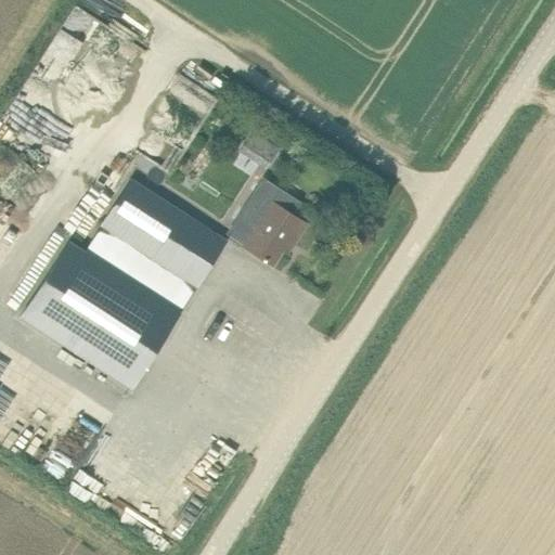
[(84,79),(91,66),(61,48),(53,61),(84,79)]
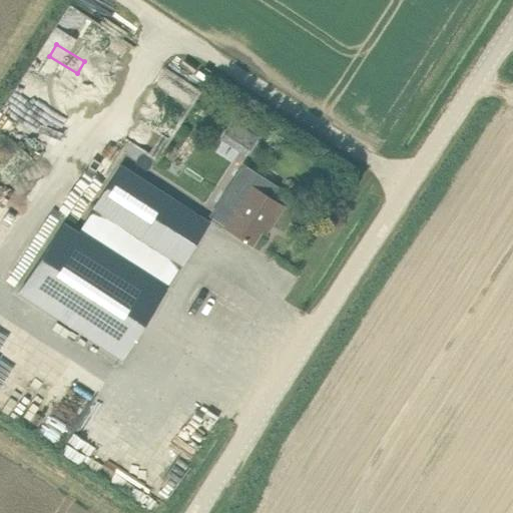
[(221,105),(180,79),(161,109),(174,117),(159,139),(184,155),(198,132),(202,135),(221,105)]
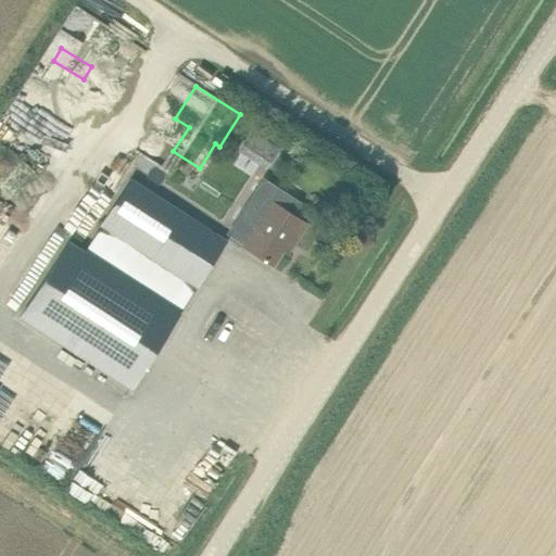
[(304,225),(291,216),(299,204),(263,180),(235,224),(253,236),(245,248),(254,253),(272,265),(287,241),(291,244),(304,225)]
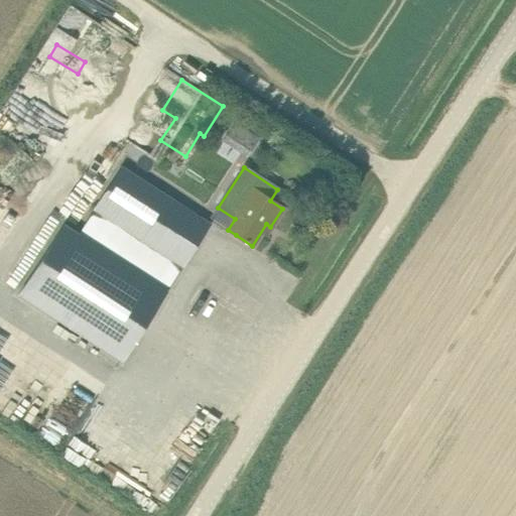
[(121,361),(210,225),(197,217),(204,207),(154,173),(104,251),(63,225),(18,295),(104,350),(121,361)]
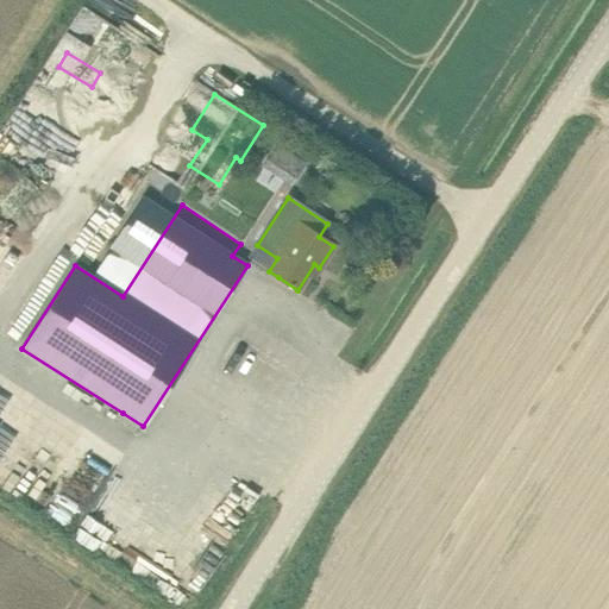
[(249,477),(240,484),(256,504),(265,496),(249,477)]
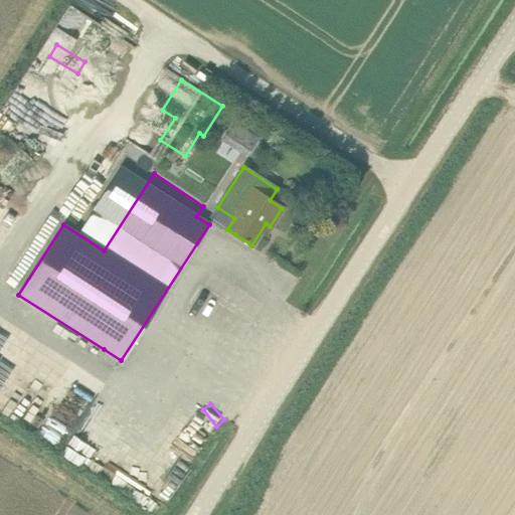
[(61,420),(59,430),(50,428),(48,440),(68,444),(71,422),(61,420)]
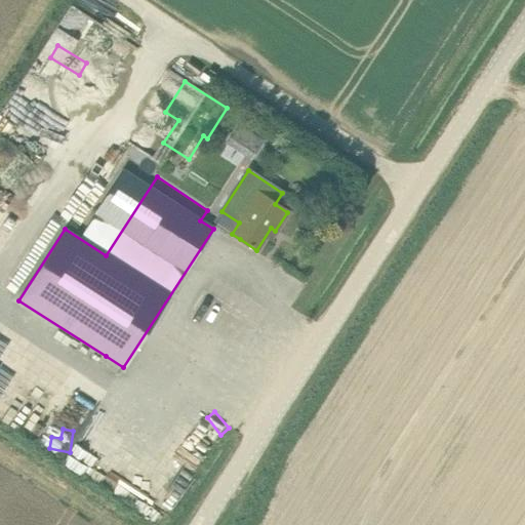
[(102,463),(112,443),(95,435),(85,455),(102,463)]
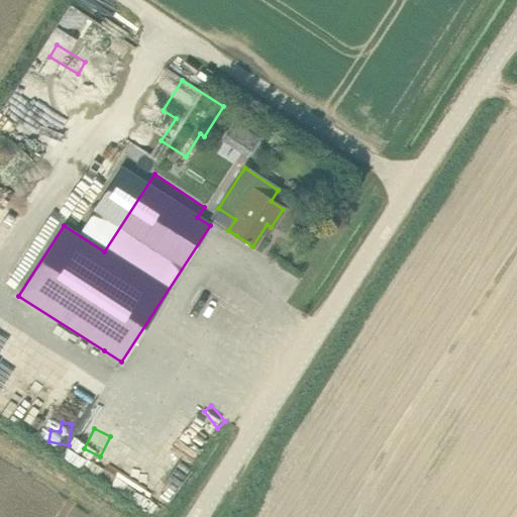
[(191,429),(186,438),(208,452),(213,443),(191,429)]
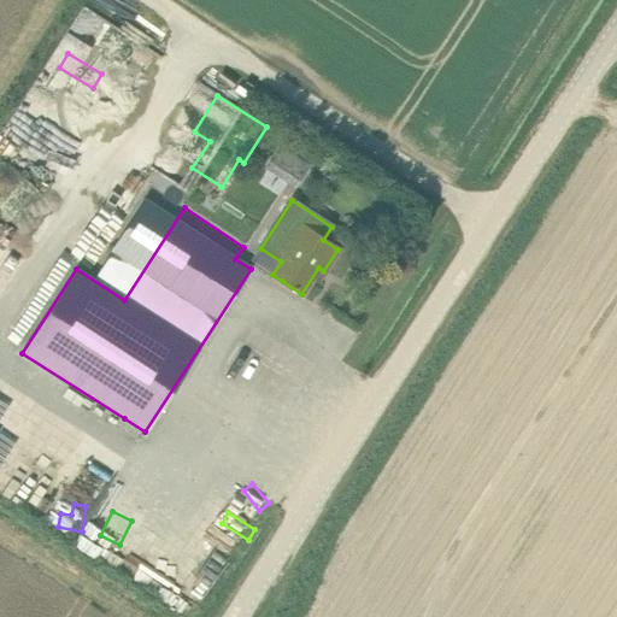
[(215,528),(201,536),(222,569),(234,560),(215,528)]
